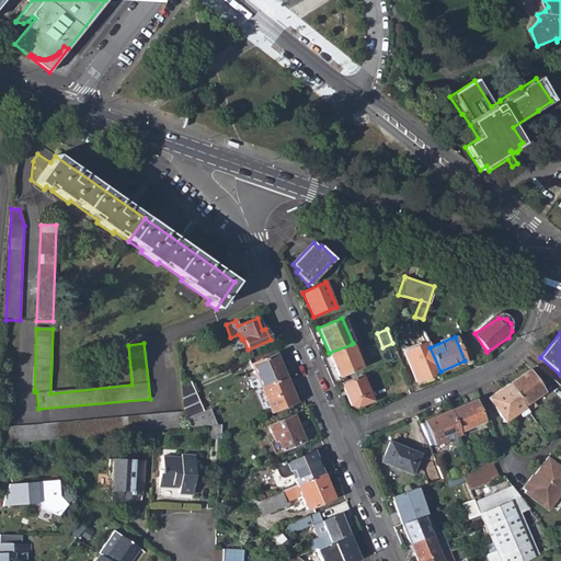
[(403,351),(416,381),(441,371),(430,347),(426,341),(403,351)]
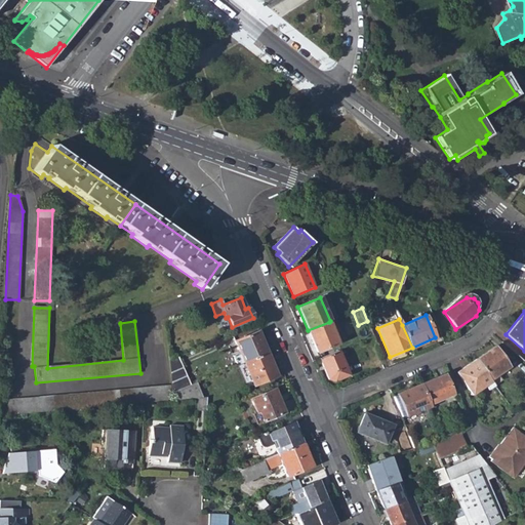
[(308,330),(316,352),(337,344),(329,322),(308,330)]
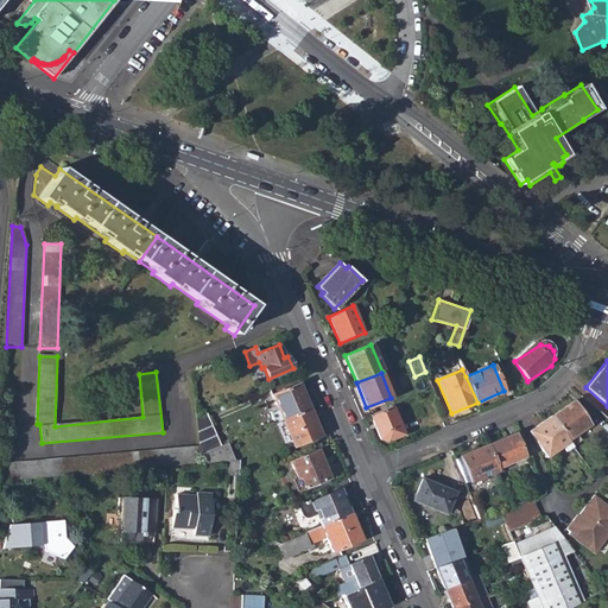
[(272,394),(283,420),(310,409),(298,384),(272,394)]
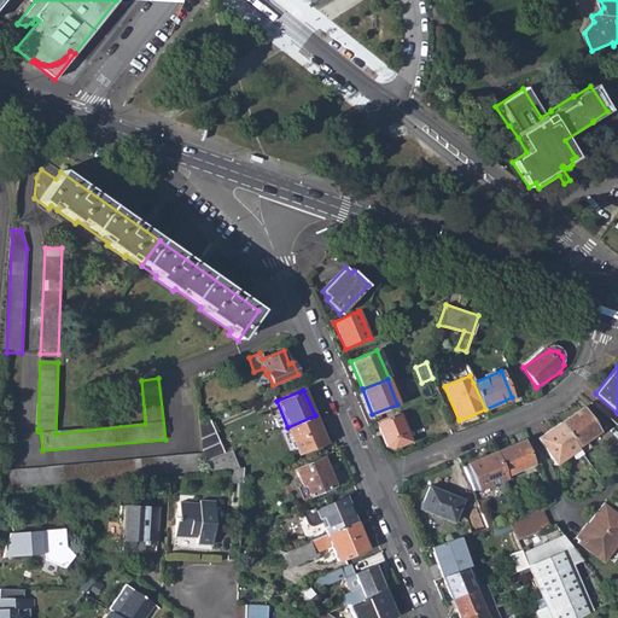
[(575,445),(576,447),(600,432),(583,407),(560,421),(575,445)]
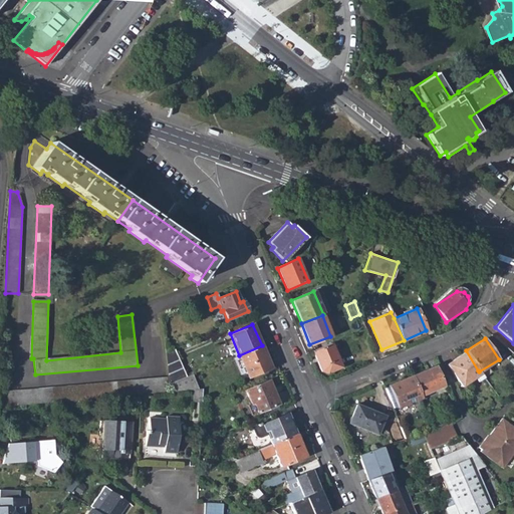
[(321,371),(326,373),(341,366),(332,343),(313,351),(321,371)]
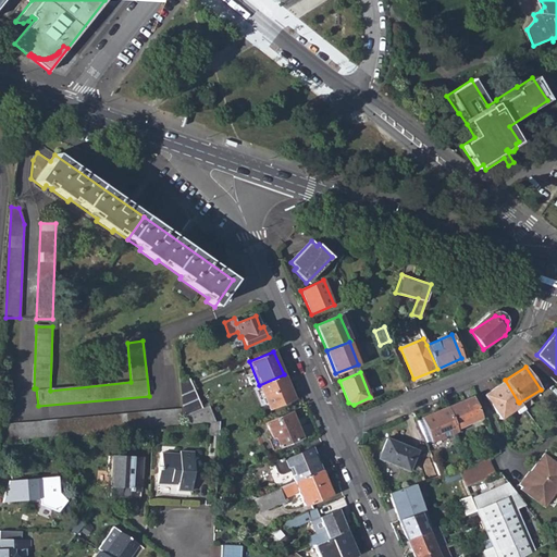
[(259,385),(269,409),(294,398),(284,374),(259,385)]
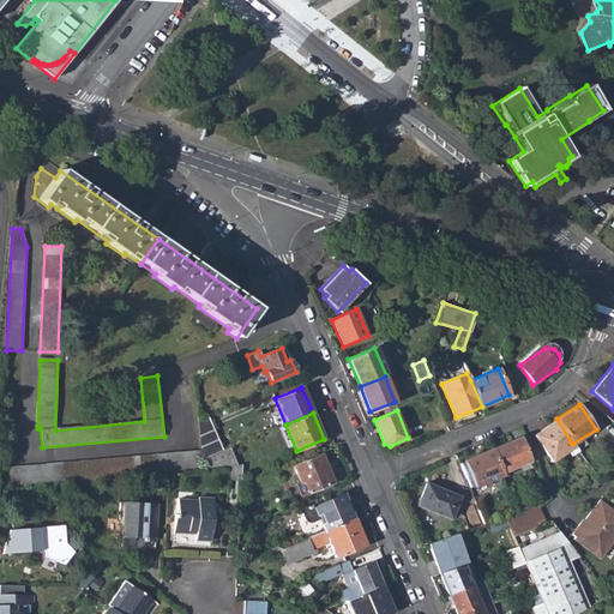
[(200,451),(200,459),(223,451),(209,417),(198,422),(200,451)]
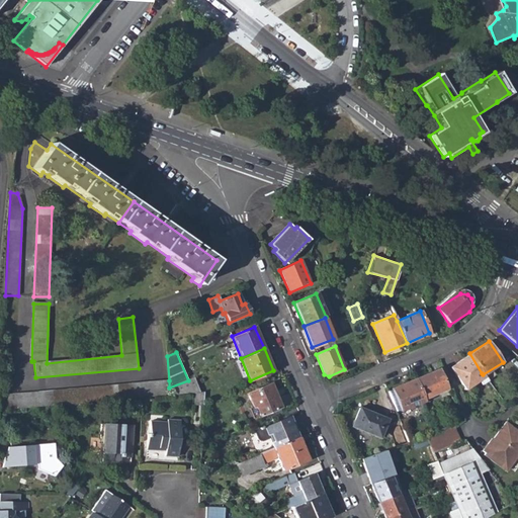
[(471,380),(477,376),(482,373),(469,353),(449,366),(463,389),(473,383),(471,380)]
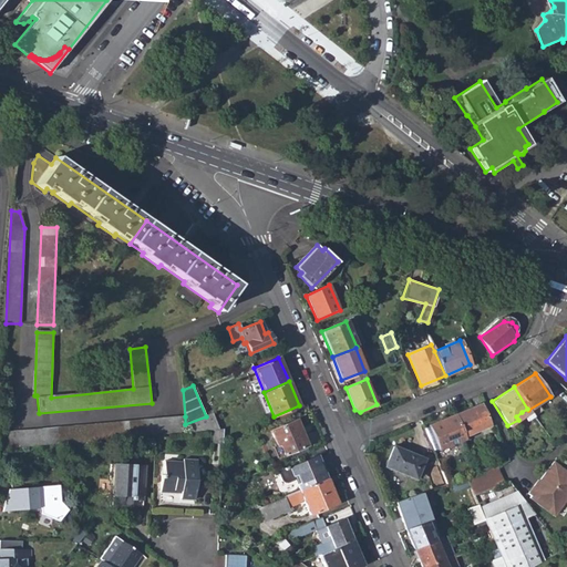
[(455,413),(464,436),(490,425),(481,402),(455,413)]
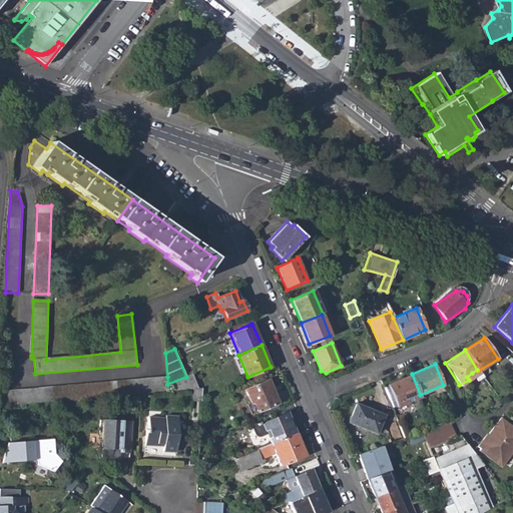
[(478,371),(477,370),(472,373),(476,380),(482,377),(478,371)]
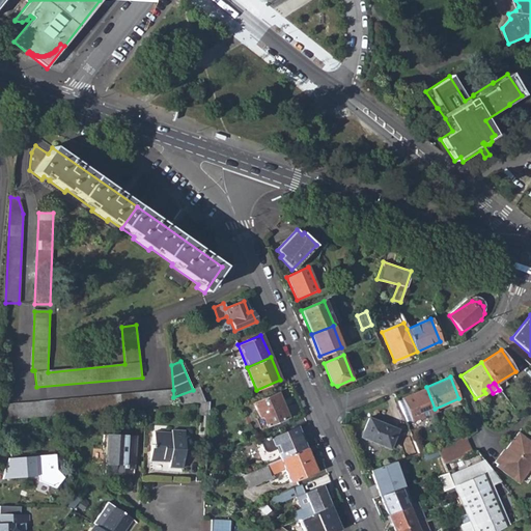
[(200,402),(204,401),(199,387),(193,390),(173,397),(174,404),(200,402)]
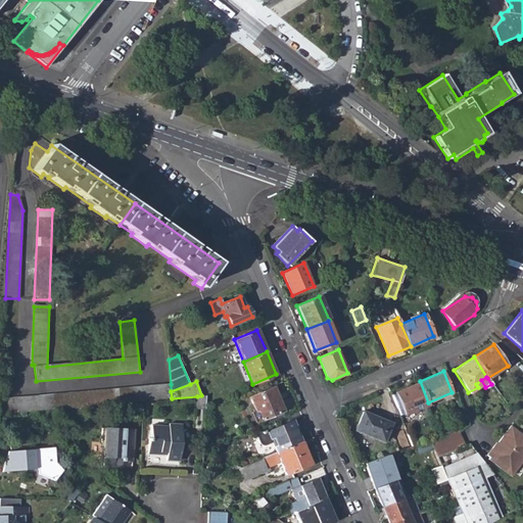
[(396,392),(406,415),(429,403),(428,402),(420,381),(396,392)]
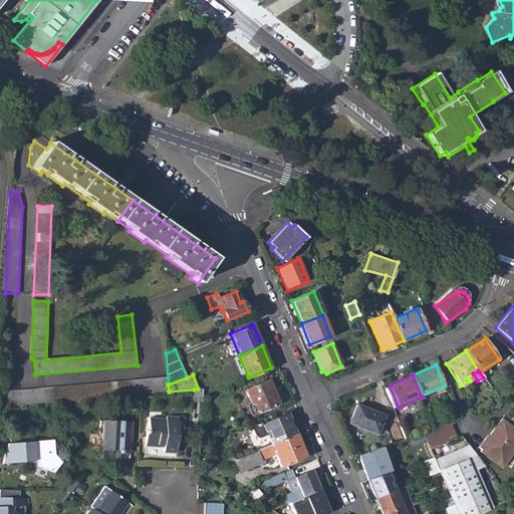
[(168,384),(168,377),(1,393),(1,407),(134,395),(142,394),(169,392),(168,384)]
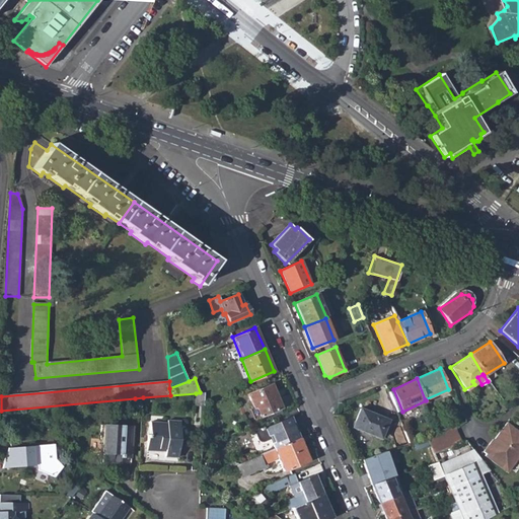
[(254,410),(258,418),(282,409),(271,386),(246,396),(252,410),(254,410)]
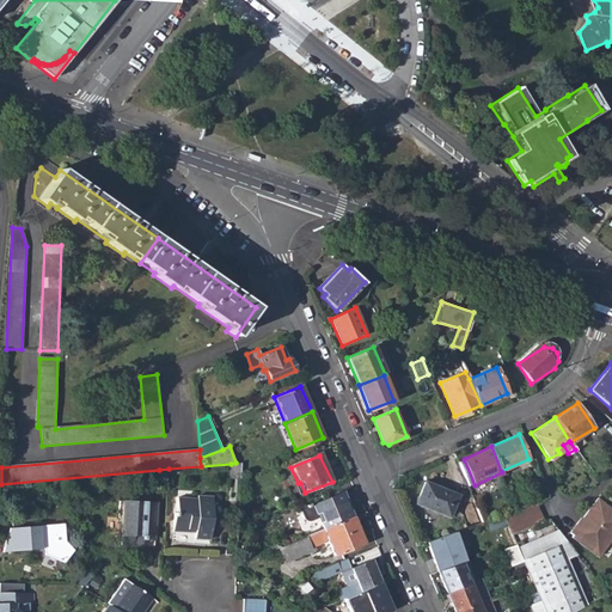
[(231,464),(230,478),(240,478),(240,463),(236,463),(231,464)]
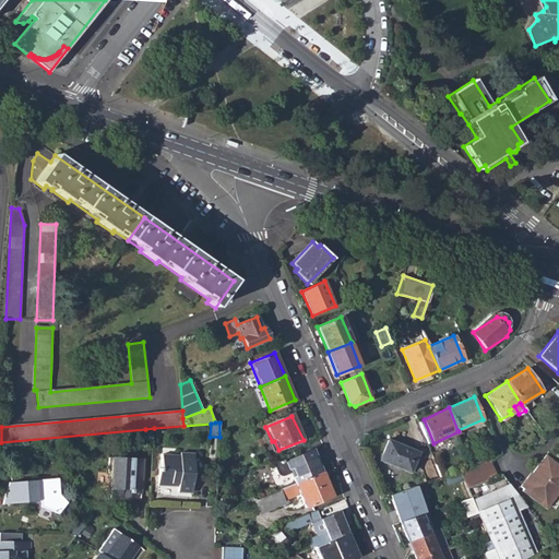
[(381,461),(411,472),(418,451),(389,440),(381,461)]
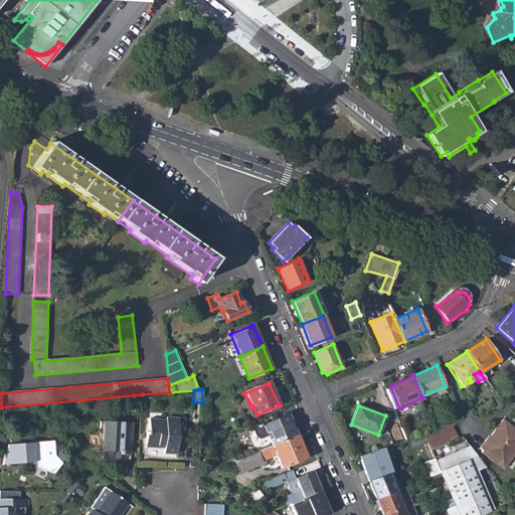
[(267,437),(271,447),(297,436),(287,414),(252,430),(253,435),(259,438),(267,437)]
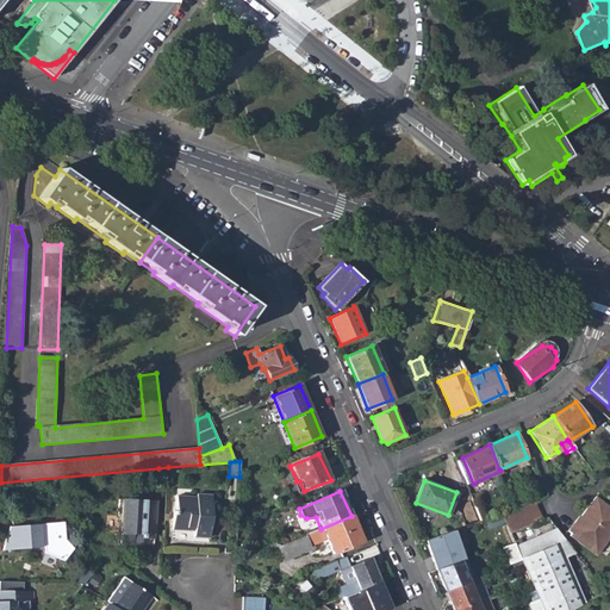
[(195,536),(210,537),(212,495),(197,495),(197,497),(176,496),(176,510),(174,510),(174,528),(188,529),(188,527),(195,528),(195,536)]
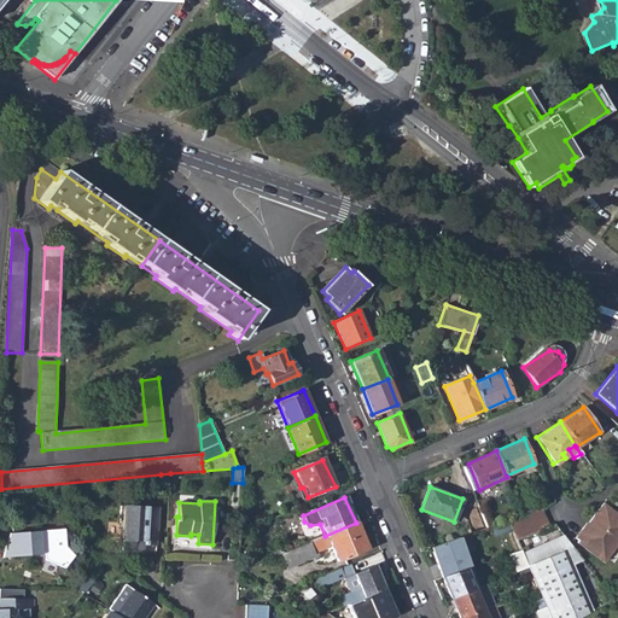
[(617,512),(606,503),(590,523),(592,524),(589,529),(587,526),(586,526),(577,537),(579,540),(578,541),(604,561),(617,543),(617,512)]
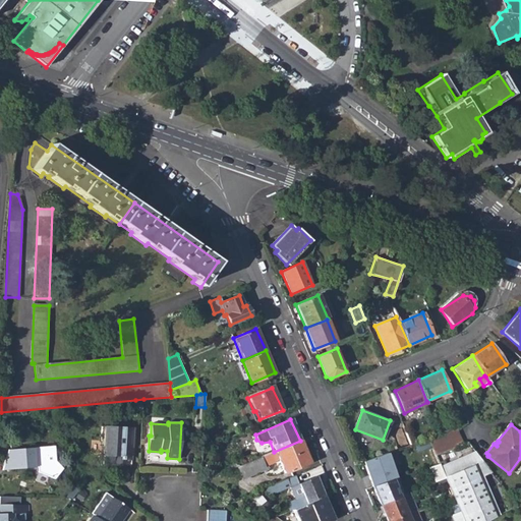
[(102,425),(101,441),(105,441),(104,456),(103,465),(132,466),(134,427),(102,425)]
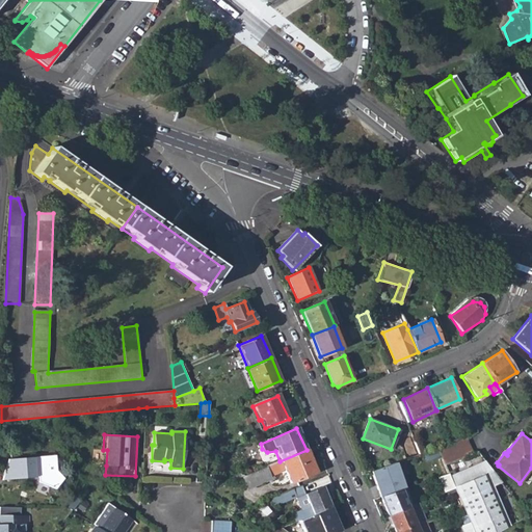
[(467,440),(452,444),(458,459),(478,451),(471,436),(467,440)]
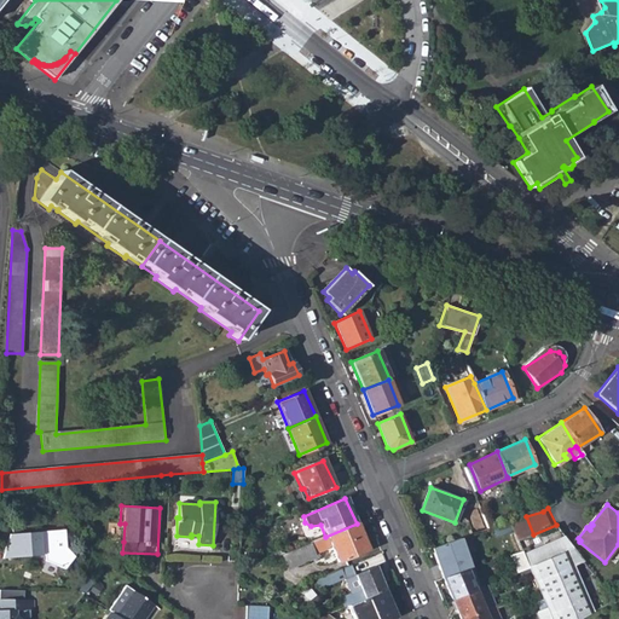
[(475,518),(480,532),(490,528),(484,513),(475,518)]
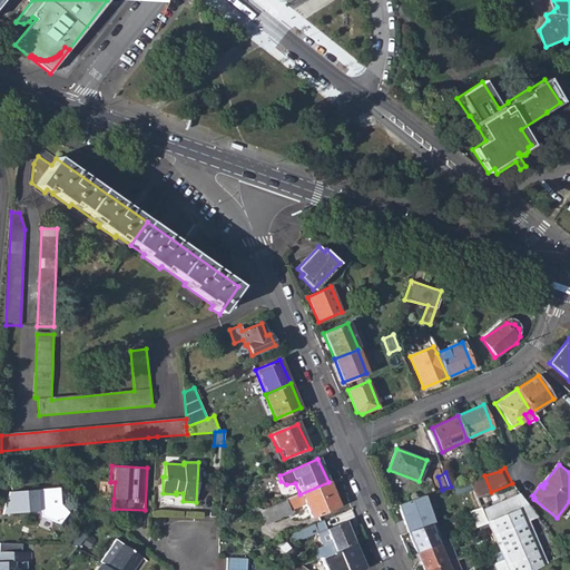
[(477,498),(491,492),(484,475),(482,477),(469,481),(477,498)]
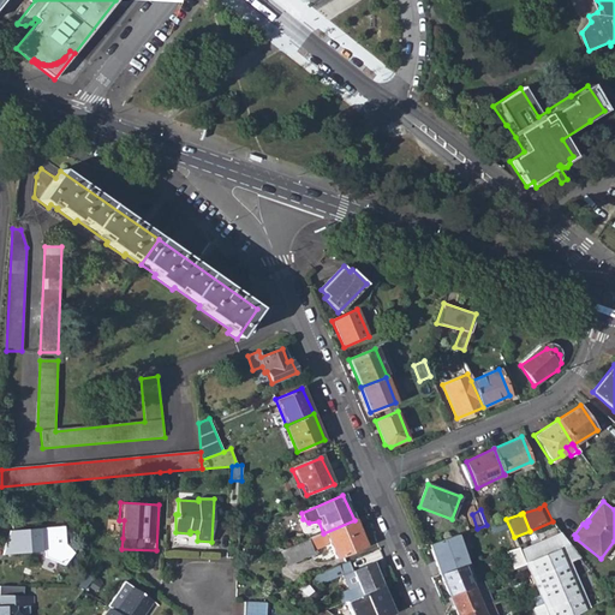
[(335,560),(365,547),(354,520),(323,533),(308,539),(279,553),(285,567),(314,555),(311,550),(322,545),(322,544),(328,542),(335,560)]
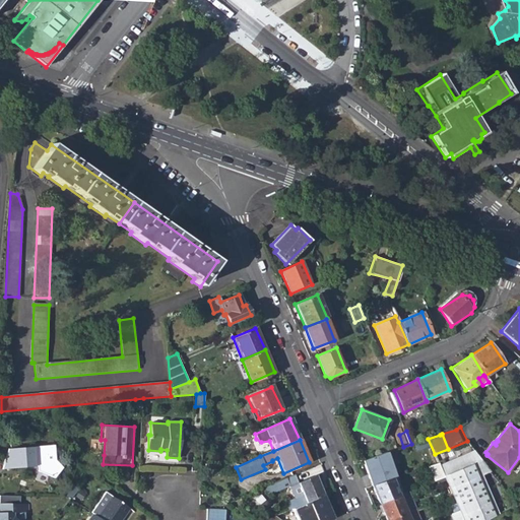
[(435,454),(463,519),(485,519),(515,505),(467,441),(448,449),(435,454)]
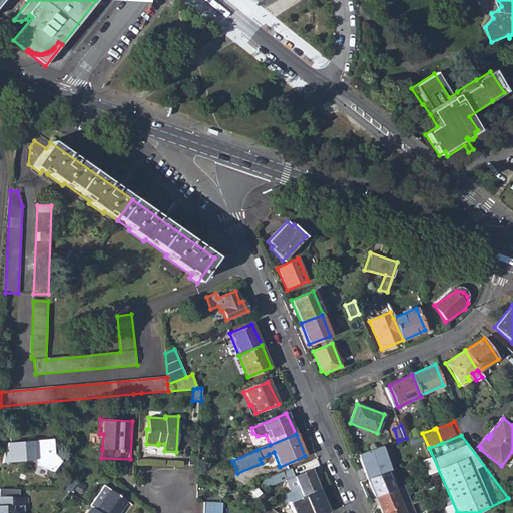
[(358,454),(367,480),(391,471),(382,446),(358,454)]
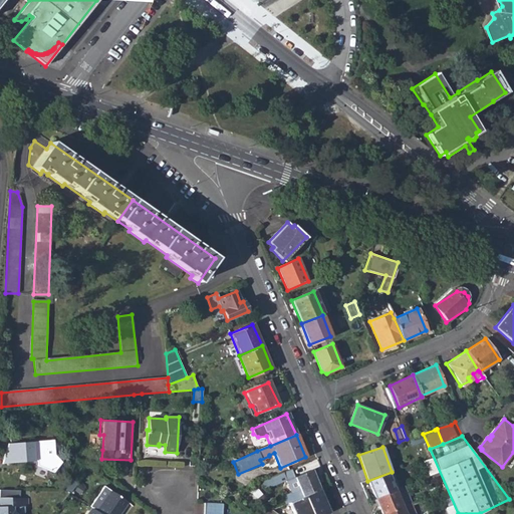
[(288,503),(319,490),(311,472),(294,479),(290,470),(266,480),(270,486),(285,480),(290,493),(281,498),(284,504),(288,503)]
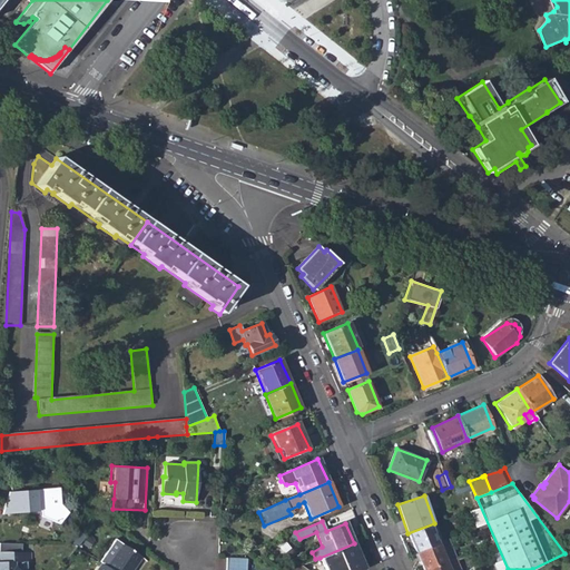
[(408,533),(416,552),(438,543),(442,541),(434,523),(408,533)]
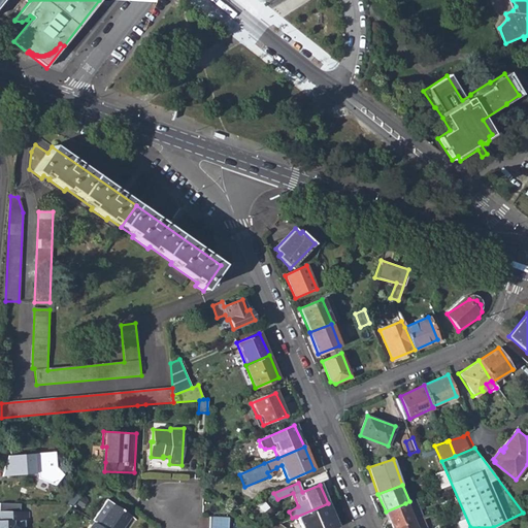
[(122,527),(131,515),(112,503),(106,498),(96,514),(103,518),(99,524),(104,527),(122,527)]
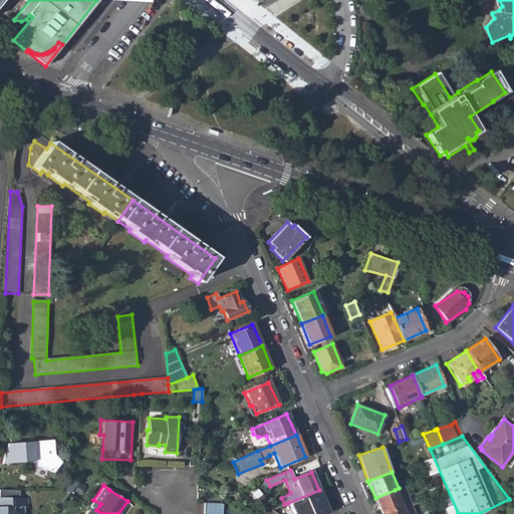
[(288,503),(292,513),(326,513),(329,513),(319,490),(288,503)]
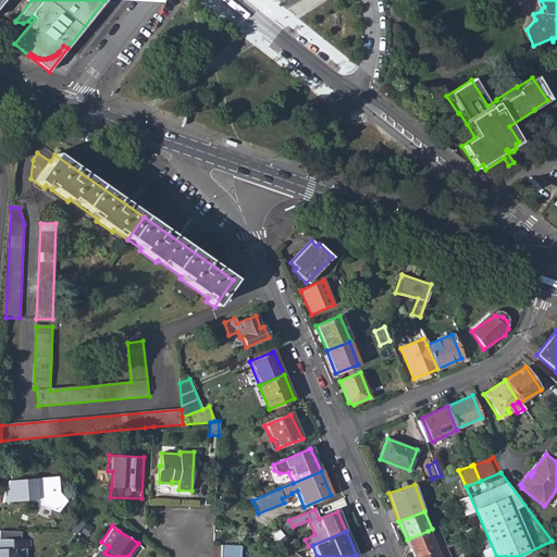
[(407,540),(413,556),(416,556),(435,549),(428,531),(407,540)]
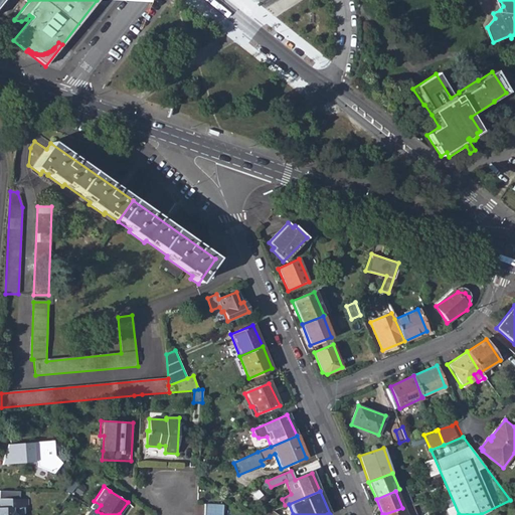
[(28,500),(4,500),(4,508),(0,507),(0,514),(22,514),(24,513),(24,508),(28,508),(28,500)]
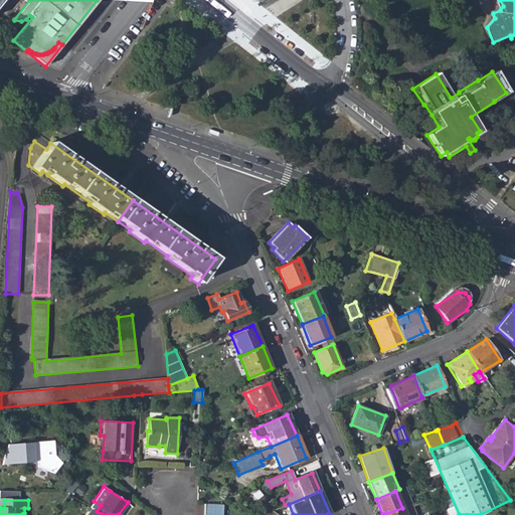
[(222,514),(223,506),(205,505),(204,514),(222,514)]
